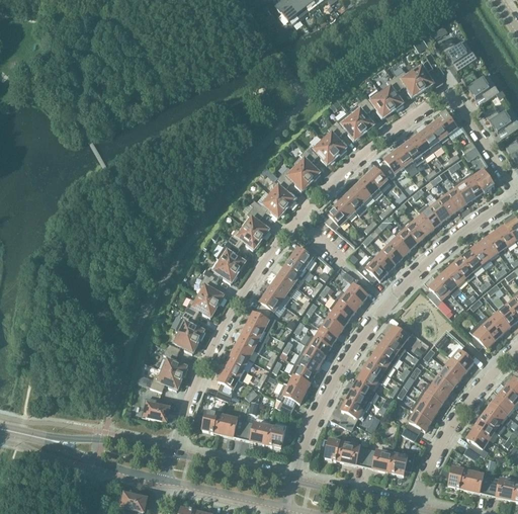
[(292,25),(300,19),(285,0),(276,7),(280,12),(279,14),(278,18),(279,21),(282,24),(285,26),(288,26),(292,25)]
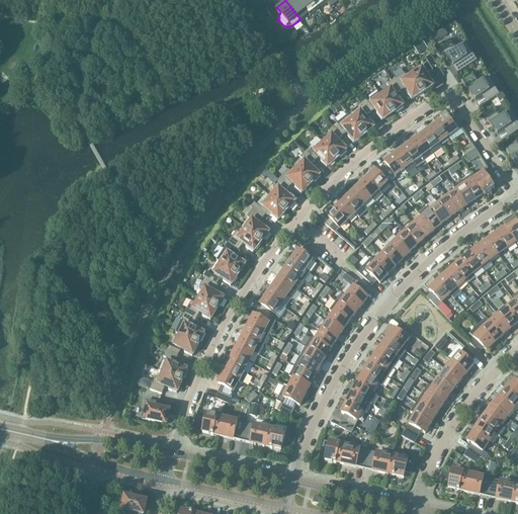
[(285,0),(300,19),(310,12),(299,0),(285,0)]
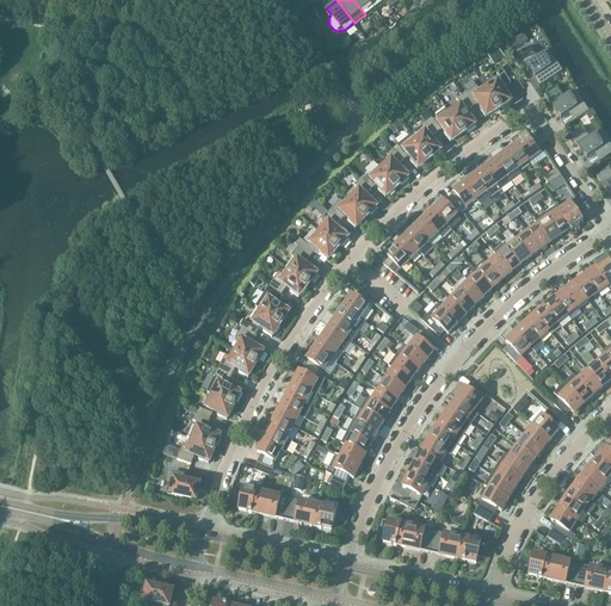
[(353,0),(365,14),(375,6),(370,0),(353,0)]
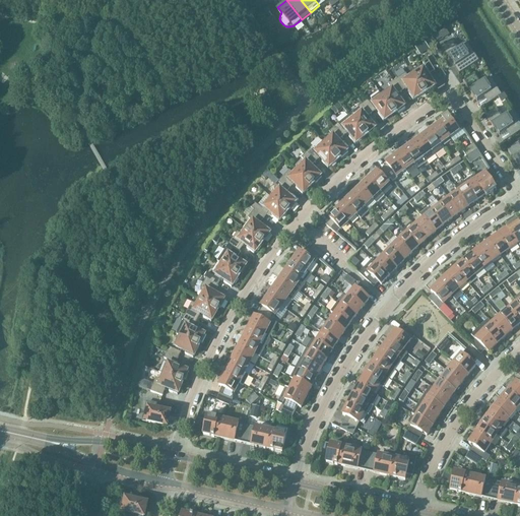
[(445,25),(440,28),(443,34),(443,35),(448,31),(445,25)]
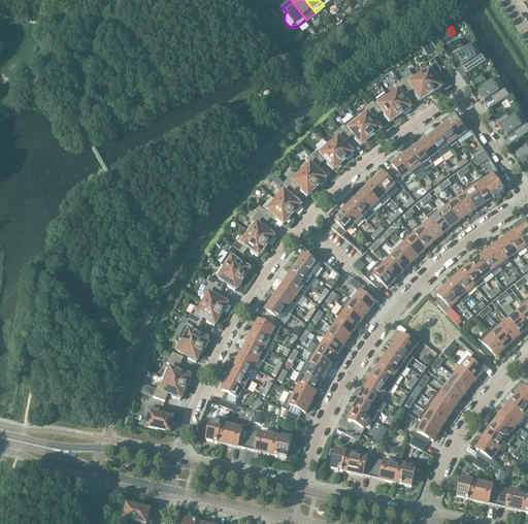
[(460,37),(448,44),(458,60),(460,60),(462,64),(469,60),(473,66),(465,71),(466,72),(487,59),(474,39),(474,40),(474,41),(465,47),(459,38),(460,37)]
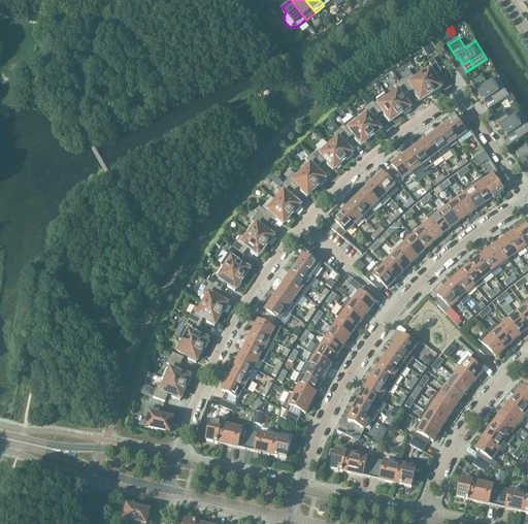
[(429,40),(423,43),(428,51),(435,46),(435,45),(431,39),(429,40)]
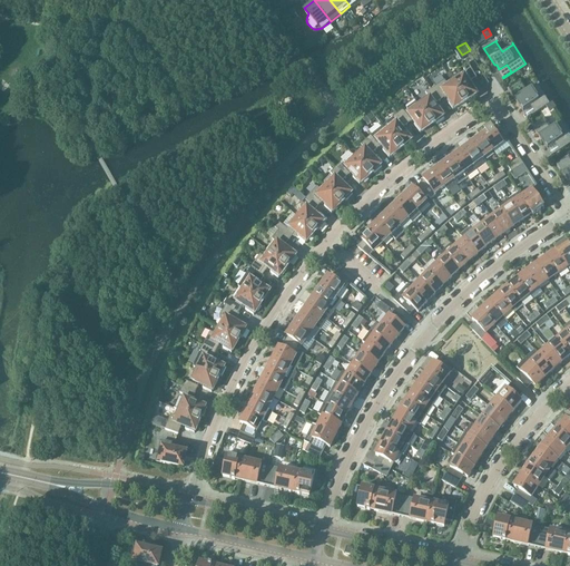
[(470,61),(463,65),(471,77),(477,74),(470,61)]
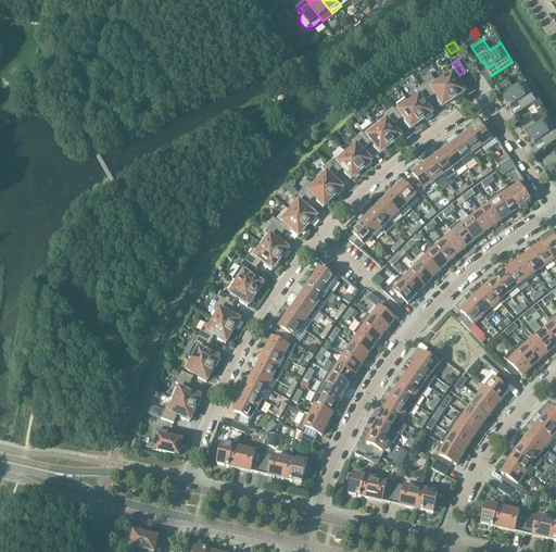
[(453,71),(442,77),(454,96),(457,93),(458,96),(466,90),(453,71)]
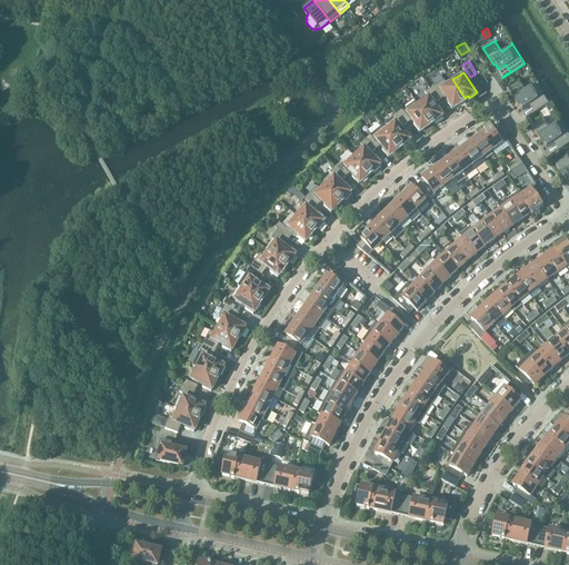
[(452,106),(465,98),(452,79),(448,82),(445,77),(431,86),(439,97),(446,92),(448,97),(447,98),(452,106)]
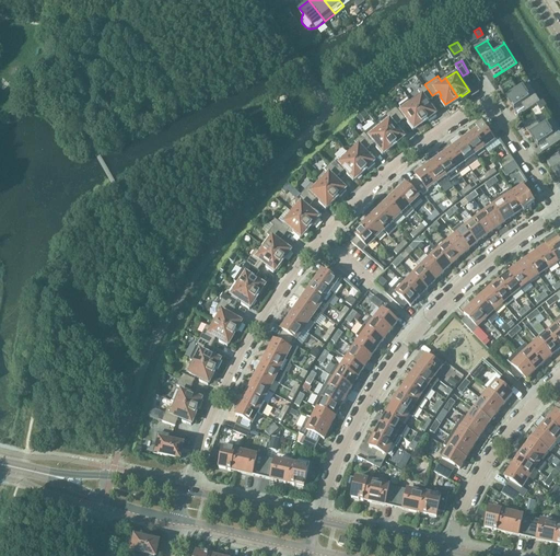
[(512,76),(499,84),(510,101),(511,100),(514,105),(522,101),(526,107),(517,113),(518,113),(540,99),(527,79),(526,79),(527,80),(517,87),(511,77),(512,77),(512,76)]
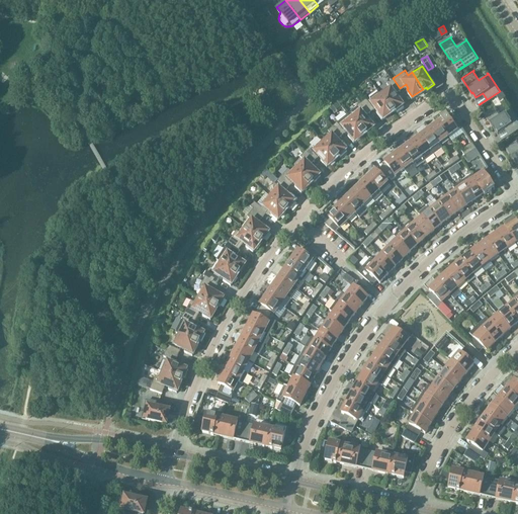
[(395,92),(400,88),(393,78),(387,81),(391,86),(381,93),(393,109),(396,107),(397,109),(404,104),(395,92)]
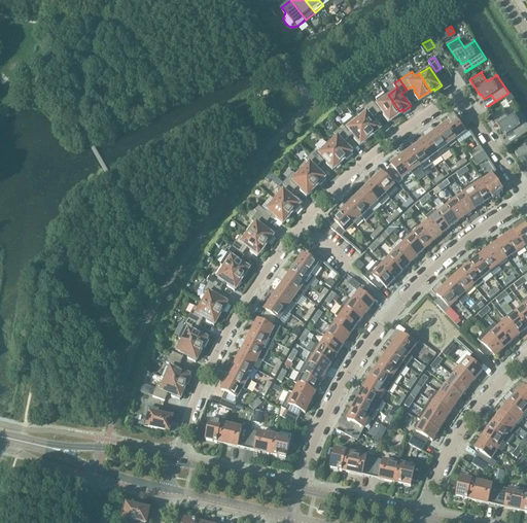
[(388,119),(399,111),(388,95),(378,102),(385,111),(383,112),(388,119)]
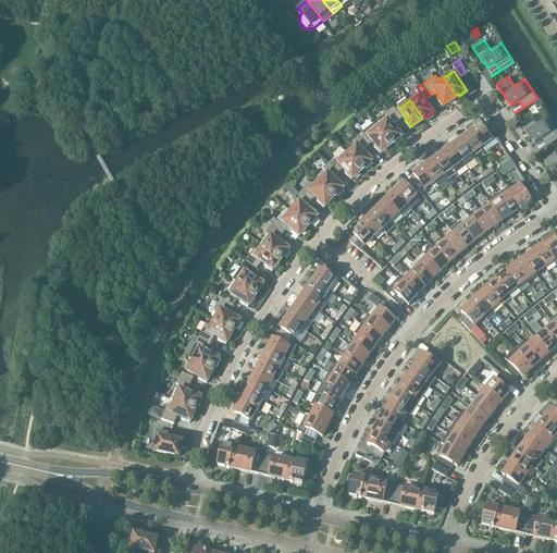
[(394,103),(388,108),(397,119),(403,114),(394,103)]
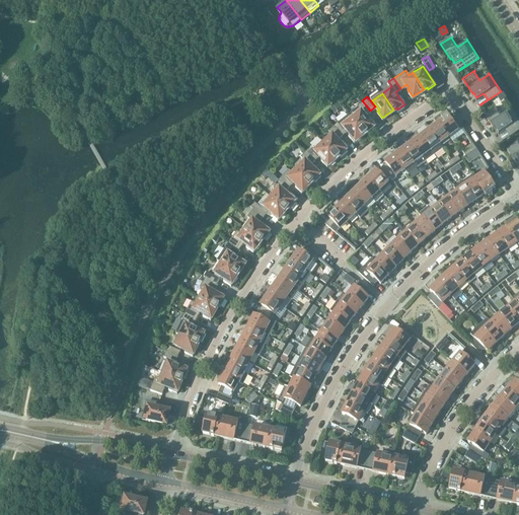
[(362,100),(358,103),(349,112),(365,132),(367,130),(369,132),(375,126),(366,114),(370,111),(362,100)]
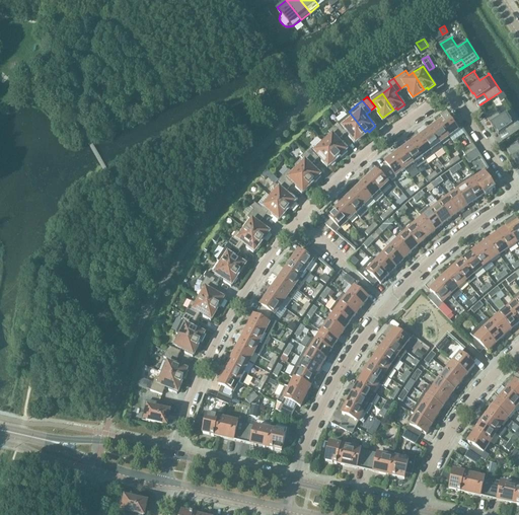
[(496,104),(485,112),(495,128),(496,127),(499,131),(505,127),(509,134),(502,138),(502,139),(518,128),(518,120),(511,107),(510,107),(511,108),(502,115),(496,105),(497,104),(496,104)]
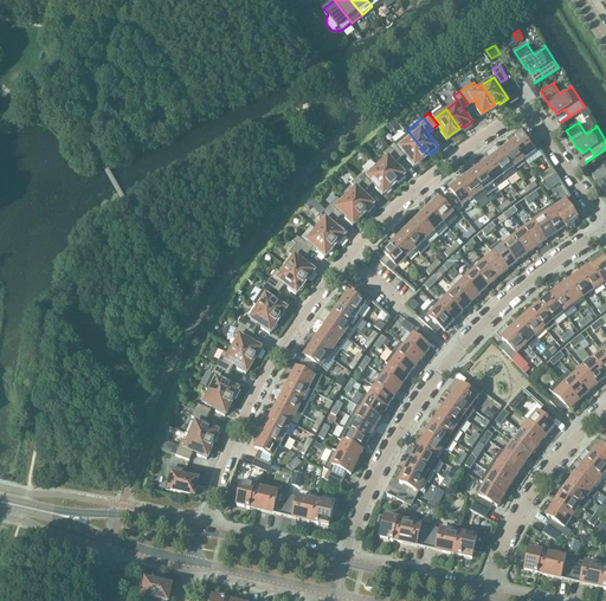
[(399,156),(406,150),(408,154),(407,156),(413,165),(426,154),(407,130),(394,140),(389,144),(399,156)]
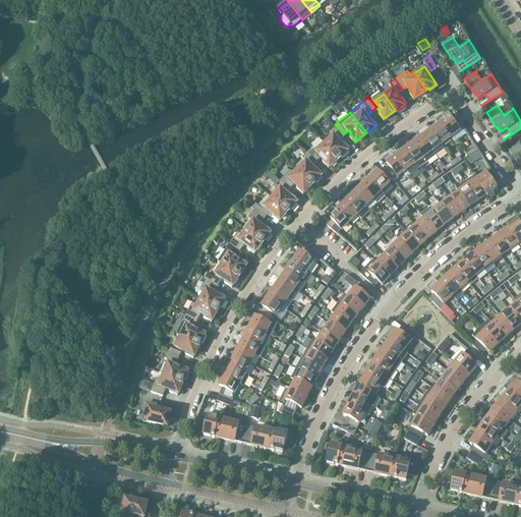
[(439,119),(450,134),(463,125),(459,118),(455,121),(453,119),(449,113),(446,115),(439,119)]
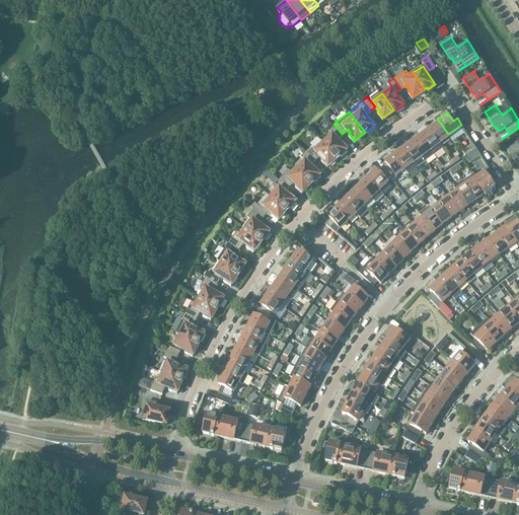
[(438,121),(430,127),(440,140),(448,134),(437,119),(437,120),(438,121)]
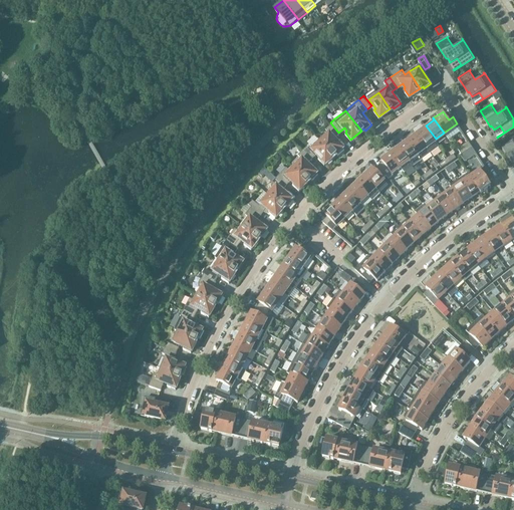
[(329,132),(320,140),(334,154),(336,152),(338,154),(344,148),(334,137),(338,133),(330,122),(325,126),(329,132)]
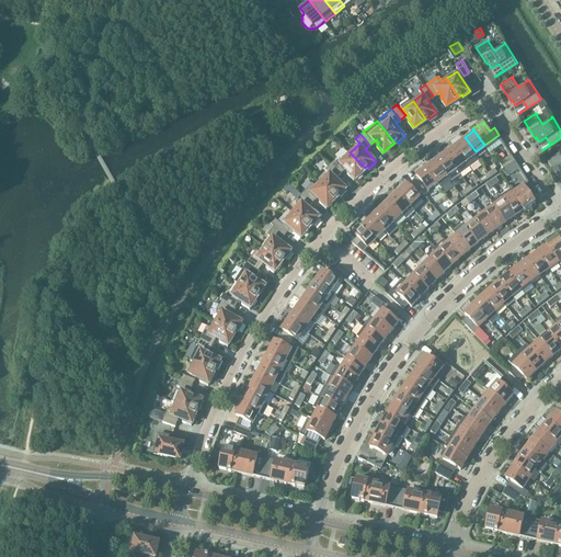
[(465,137),(455,144),(470,165),(479,157),(476,151),(465,137)]
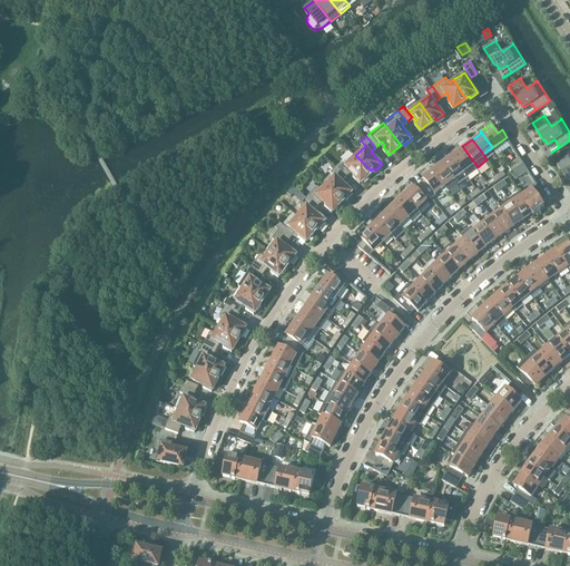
[(452,154),(463,168),(468,174),(478,167),(462,146),(452,154)]
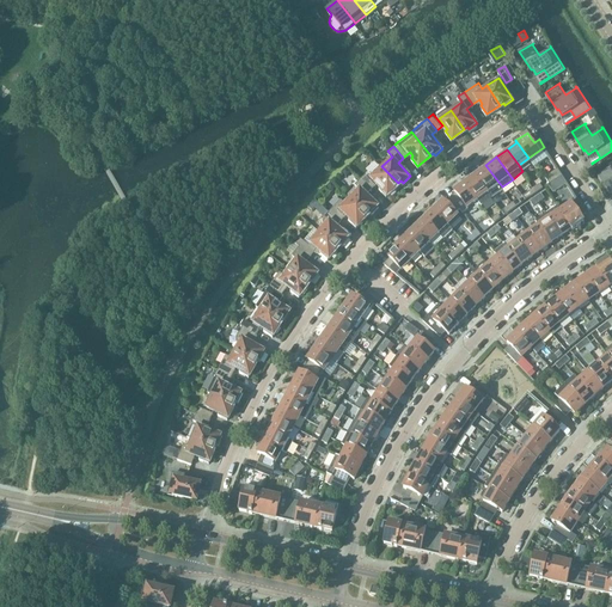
[(379,163),(369,171),(372,175),(380,185),(379,186),(386,195),(398,183),(381,166),(379,163)]
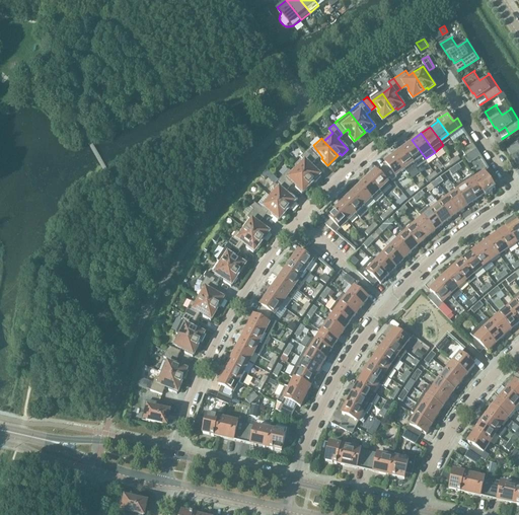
[(518,141),(517,139),(518,139),(518,138),(507,146),(517,161),(518,160),(518,162),(518,141)]
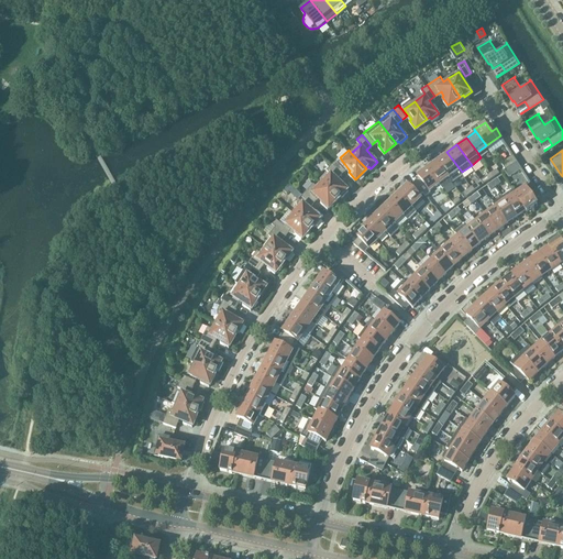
[(452,179),(462,172),(457,166),(446,152),(438,159),(452,179)]
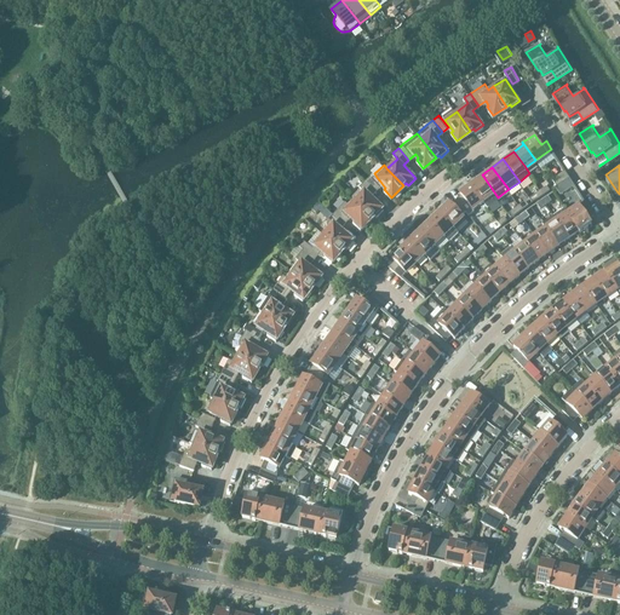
[(552,176),(556,183),(569,174),(564,168),(552,176)]
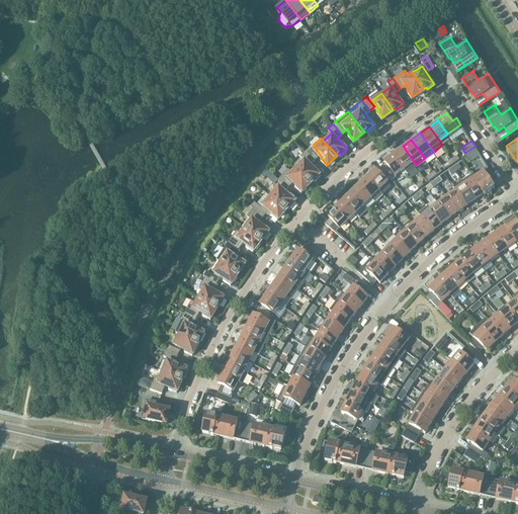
[(309,146),(305,150),(314,159),(318,155),(309,146)]
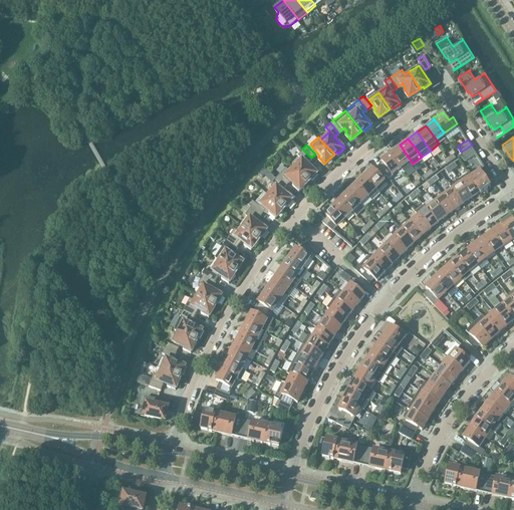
[(391,152),(401,165),(405,170),(413,164),(400,145),(391,152)]
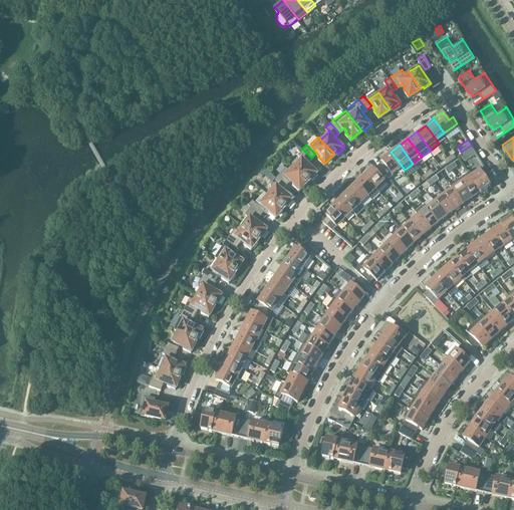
[(472,145),(461,152),(465,158),(476,151),(472,145)]
